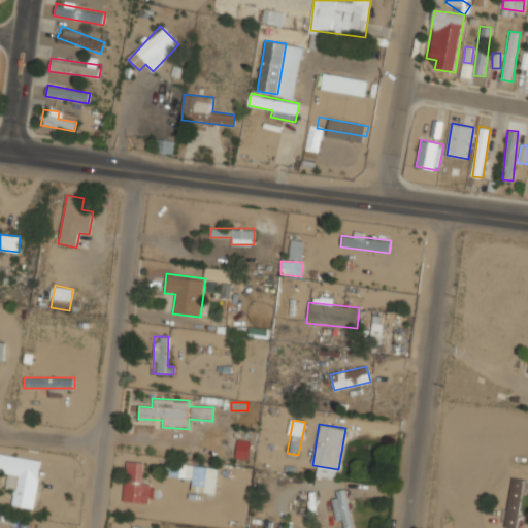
[(213,457),(248,460),(249,450),(215,447),(213,457)]
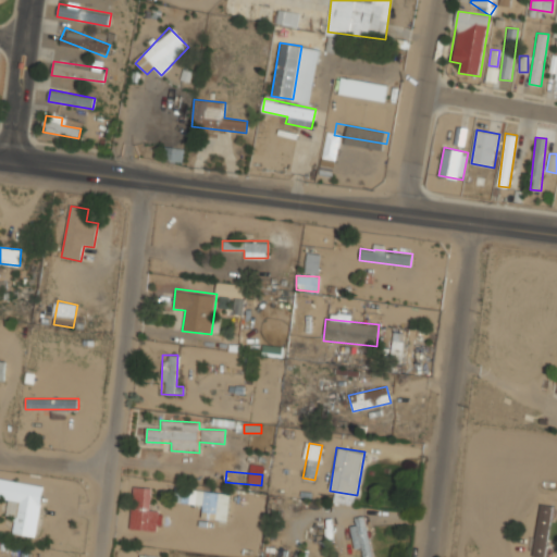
[(45,485),(0,478),(0,498),(7,499),(4,518),(14,519),(12,533),(36,537),(45,485)]
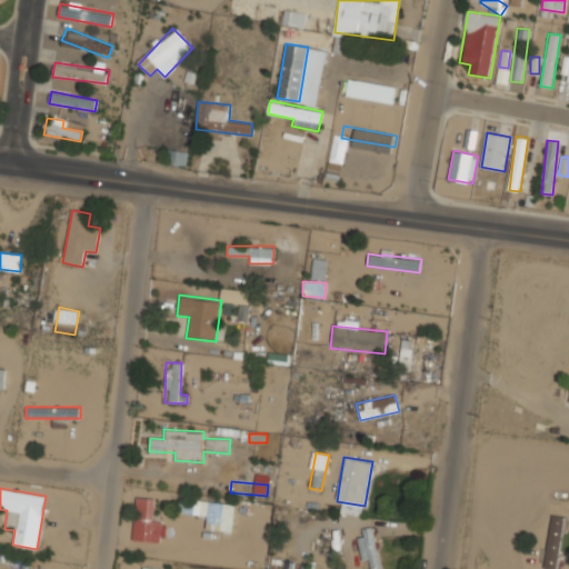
[(132,540),(162,542),(165,521),(155,520),(157,499),(136,497),(132,540)]
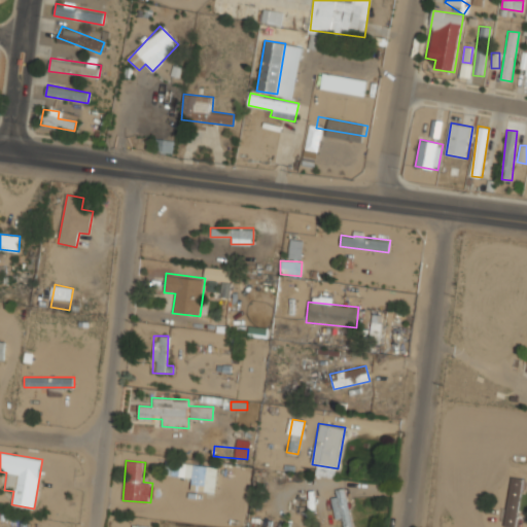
[(207,486),(207,463),(167,463),(167,477),(190,477),(190,486),(207,486)]
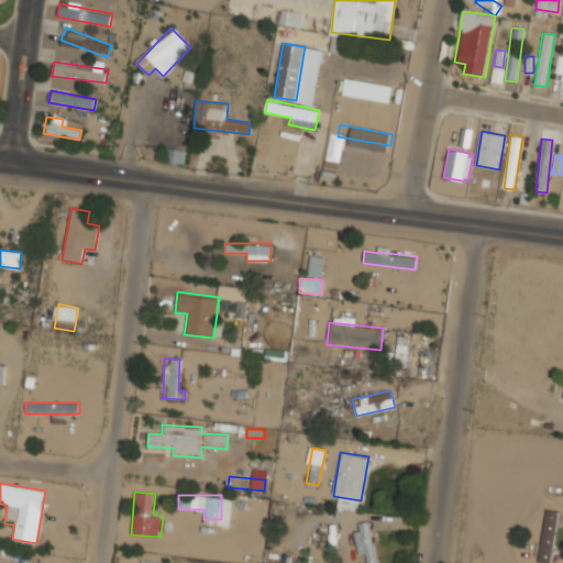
[(539,561),(550,562),(559,511),(547,509),(539,561)]
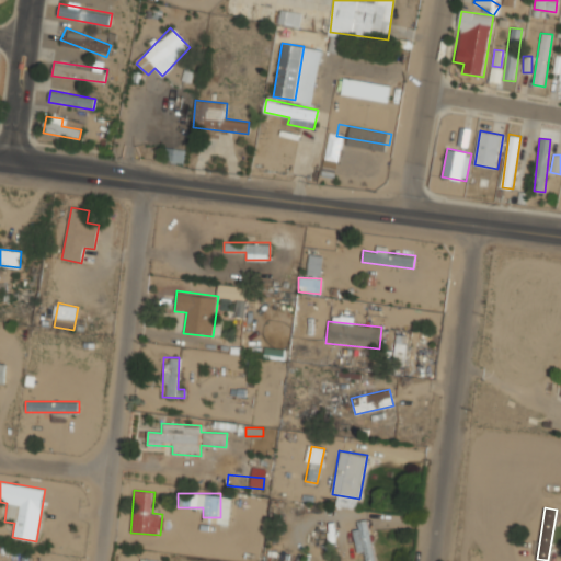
[(361,560),(380,560),(376,529),(369,530),(368,521),(355,523),(361,560)]
